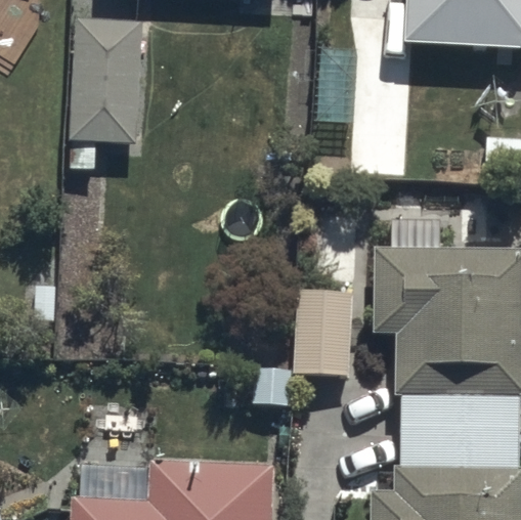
[(520,0),(405,0),(404,42),(520,47),(520,0)]
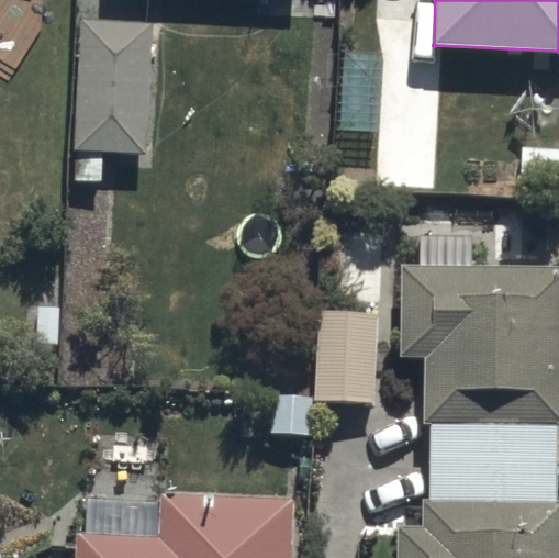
[(152,23),(80,20),(75,155),(147,157),(152,23)]
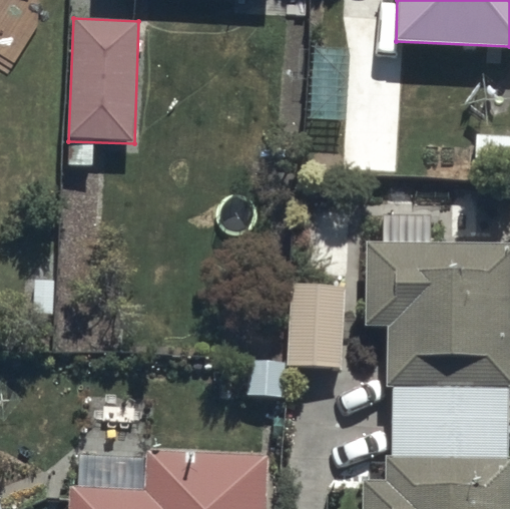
[(395,456),(509,457),(509,387),(509,241),(431,241),(430,214),(381,217),(382,241),(365,241),(365,327),(385,327),(385,387),(396,387),(395,456)]
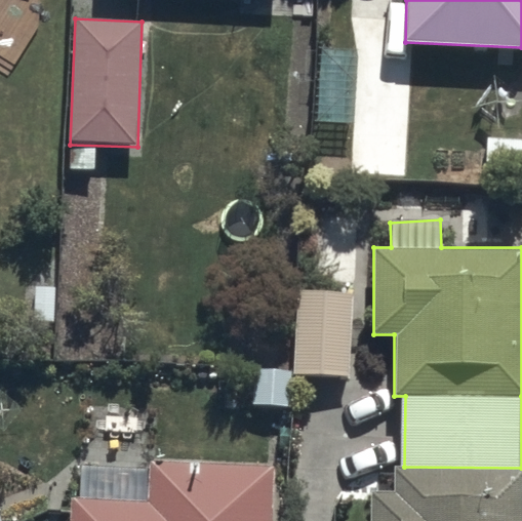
[(354,290),(296,290),(294,376),(354,376),(354,290)]
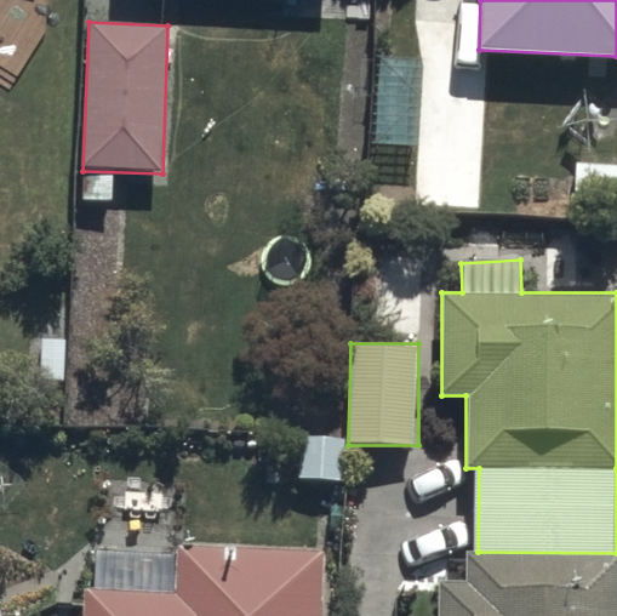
[(178,557),(96,553),(95,587),(84,587),(81,615),(320,615),(324,554),(180,548),(178,557)]
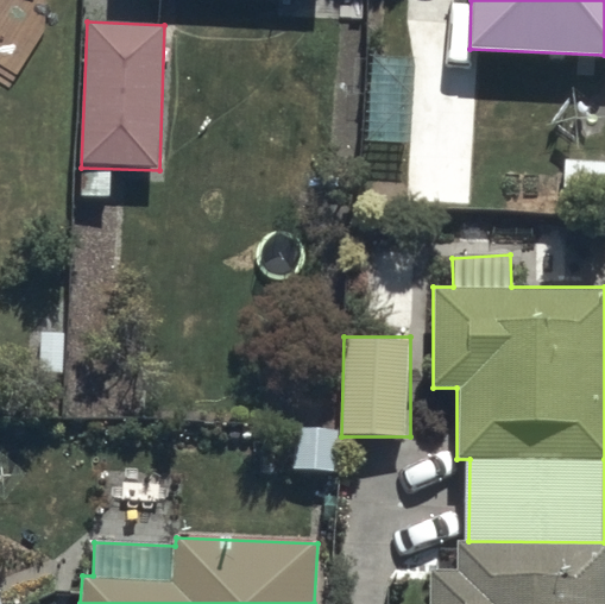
[(604,542),(468,541),(457,541),(454,570),(432,570),(432,603),(604,603),(604,542)]
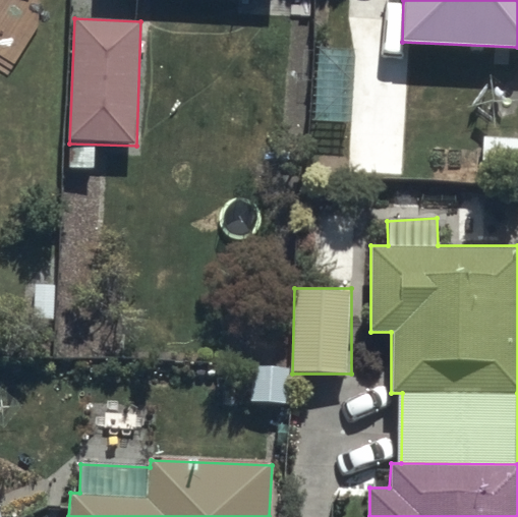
All buildings are outlined.
